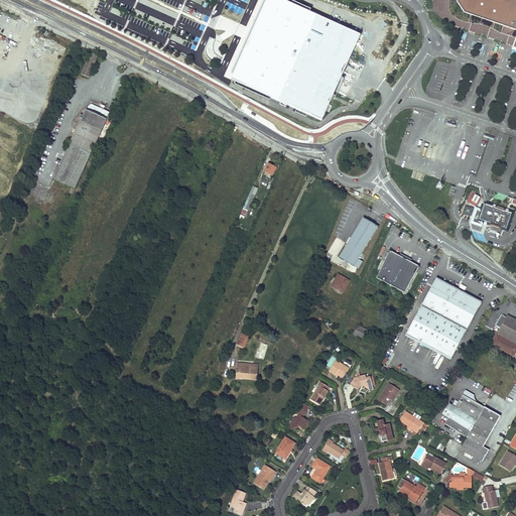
[(247,19),(235,46),(245,50),(231,81),(323,122),(364,30),(346,22),(343,28),(310,14),(311,10),(288,0),(267,0),(264,9),(258,6),(254,15),(260,17),(257,24),(247,19)]
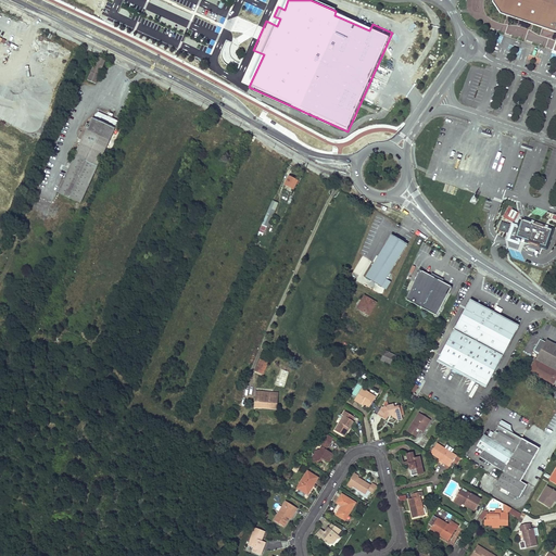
[(555,0),(497,0),(502,5),(555,30),(555,0)]
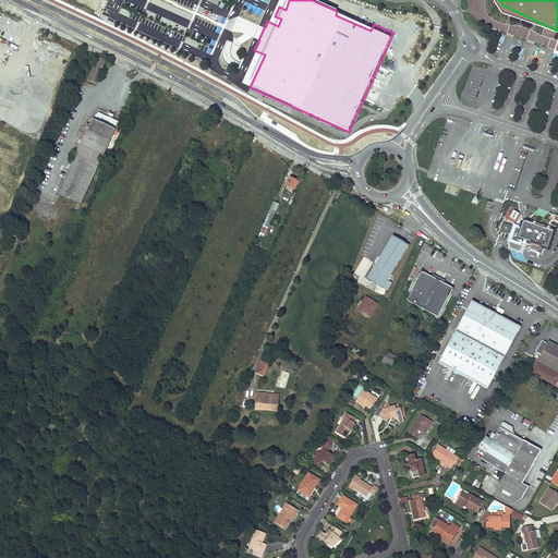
[(98,56),(87,81),(96,84),(107,60),(98,56)]
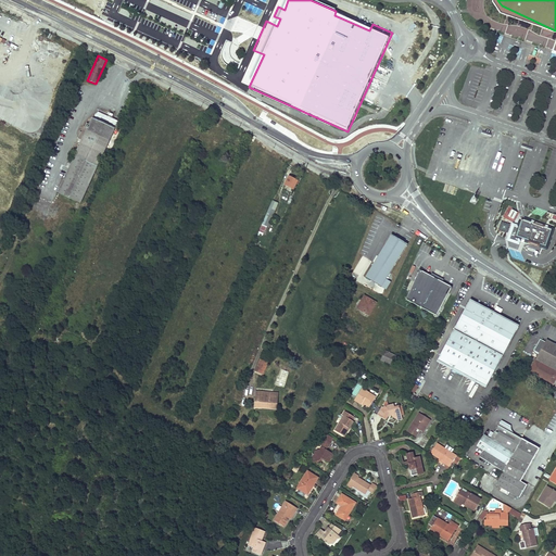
[(83,140),(58,193),(79,203),(114,128),(92,117),(89,125),(86,123),(79,138),(83,140)]
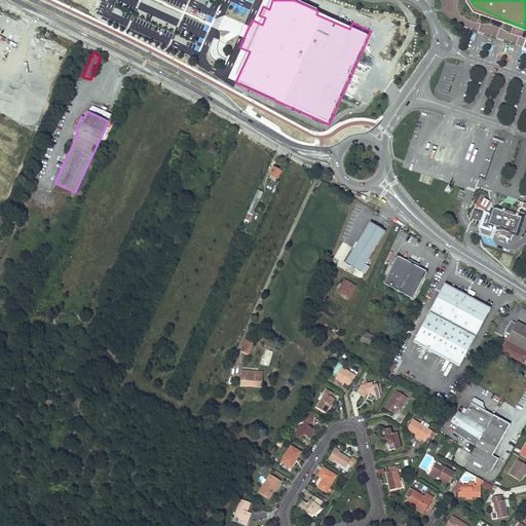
[(272,165),(268,174),(277,178),(282,170),(272,165)]
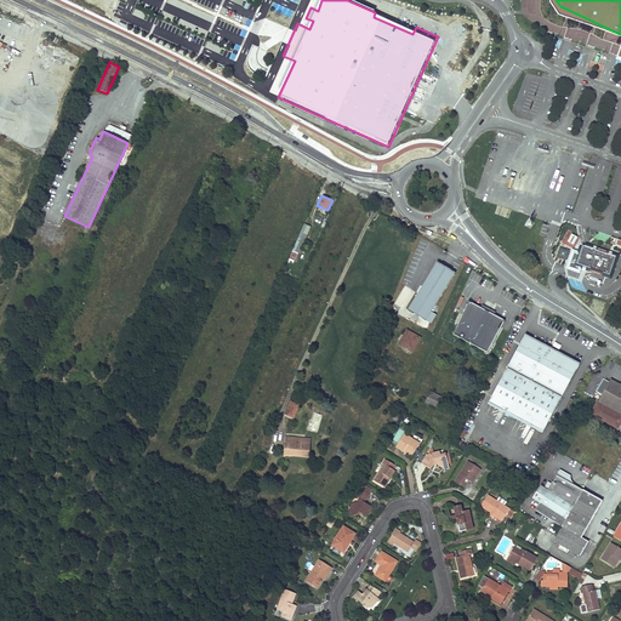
[(303,223),(291,251),(298,255),(311,227),(303,223)]
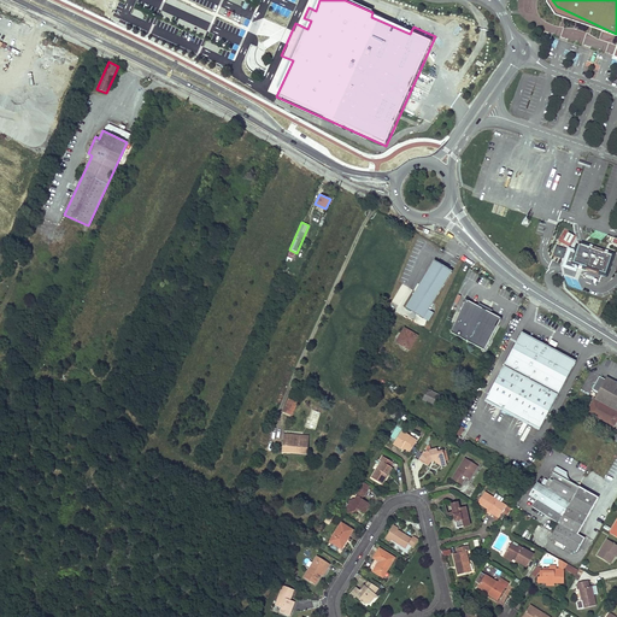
[(563,229),(558,240),(570,246),(575,235),(563,229)]
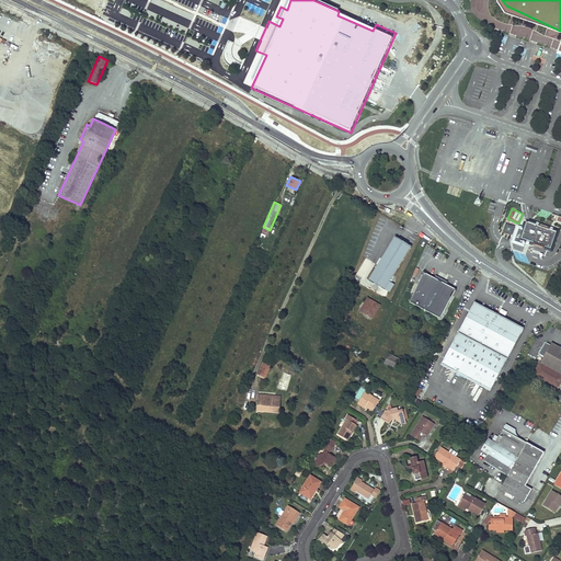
[(551,248),(557,233),(552,231),(552,230),(526,221),(524,228),(518,227),(513,241),(523,244),(525,240),(547,248),(547,247),(551,248)]
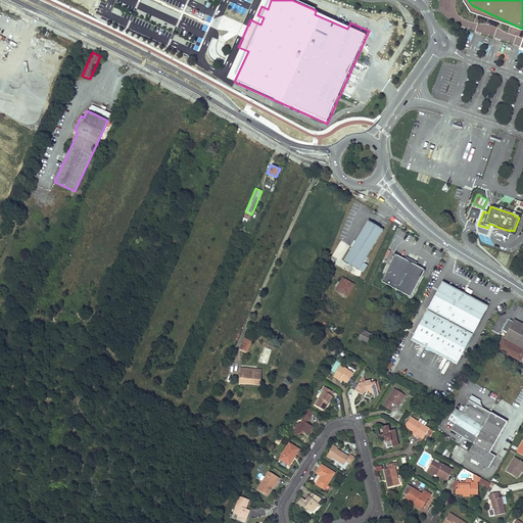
[(368,220),(343,259),(358,269),(362,263),(382,229),(368,220)]
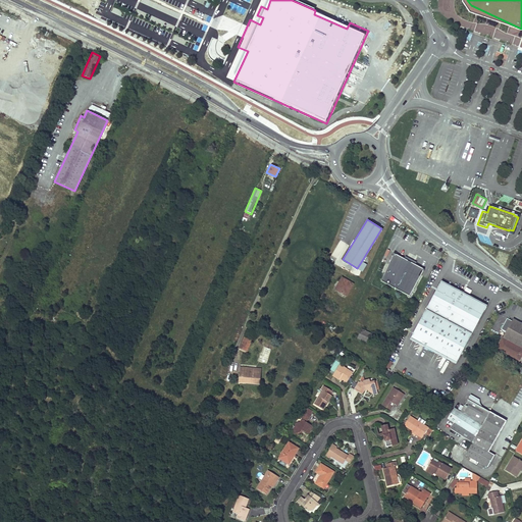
[(423,268),(394,253),(379,279),(409,295),(423,268)]
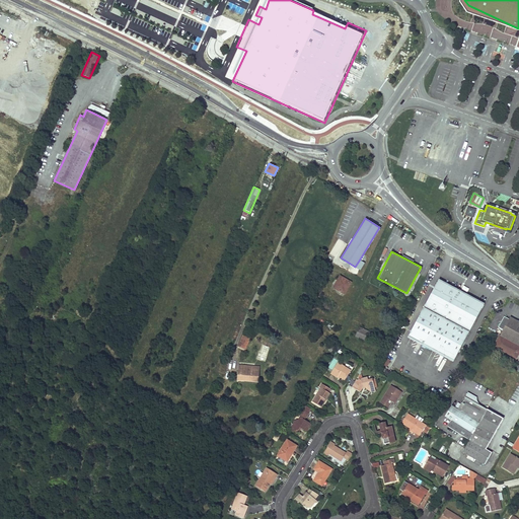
[(359,261),(355,267),(360,270),(364,263),(359,261)]
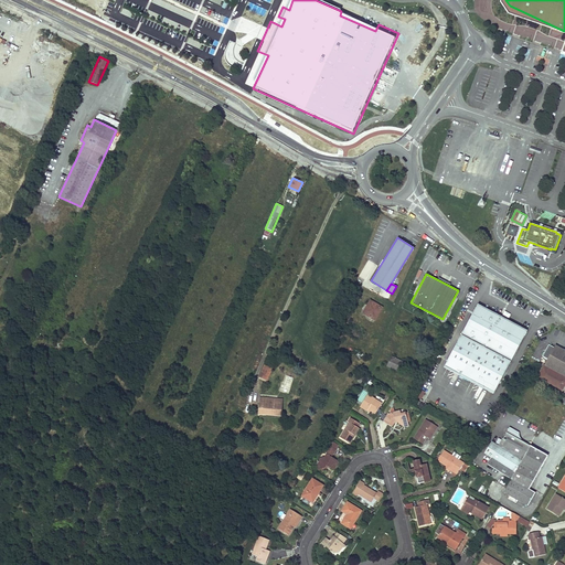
[(369,299),(361,313),(375,321),(383,307),(369,299)]
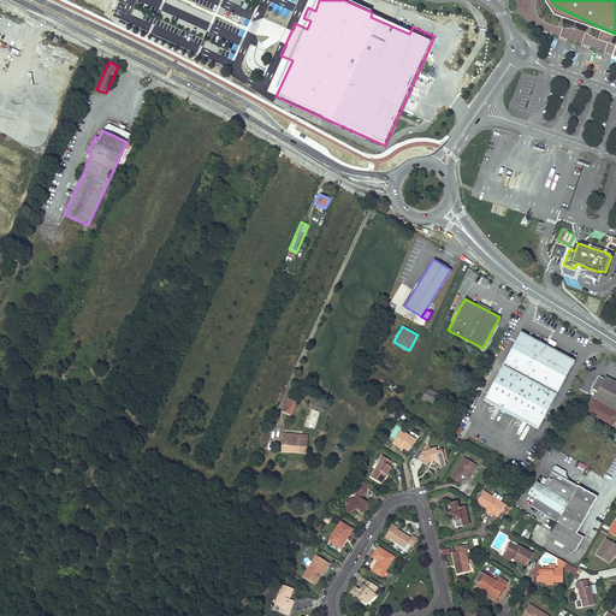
[(511,415),(538,428),(575,360),(520,331),(483,400),(502,410),(501,412),(511,418),(511,415)]
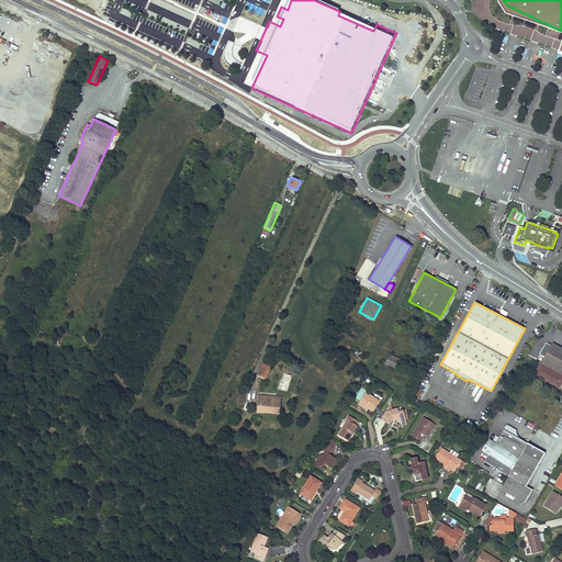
[(561,348),(552,344),(551,346),(547,343),(540,355),(544,357),(541,363),(535,374),(558,386),(560,382),(561,382),(561,348)]
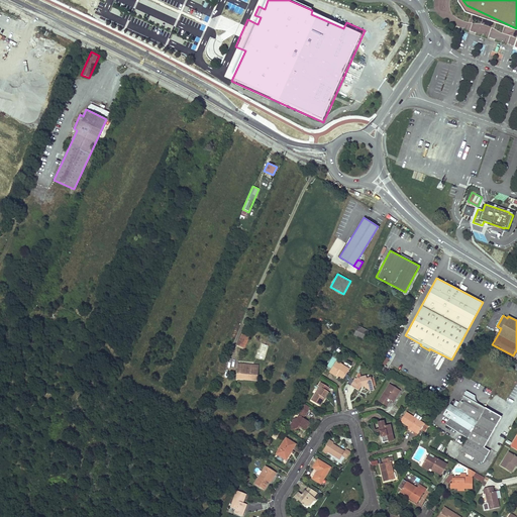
[(372,332),(356,326),(352,335),(368,341),(372,332)]
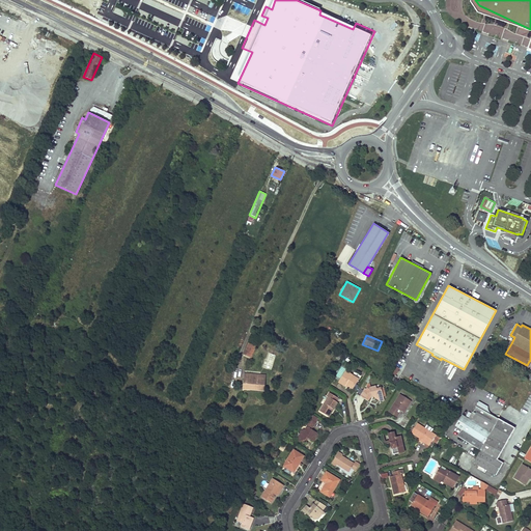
[(248,357),(253,346),(248,343),(243,355),(248,357)]
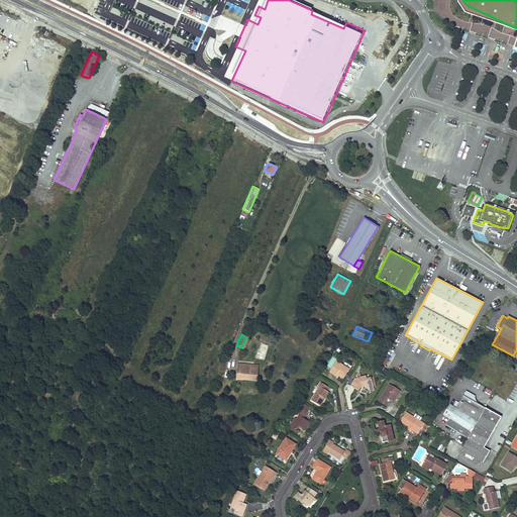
[(349,370),(336,362),(329,373),(336,377),(337,375),(339,376),(343,379),(349,370)]
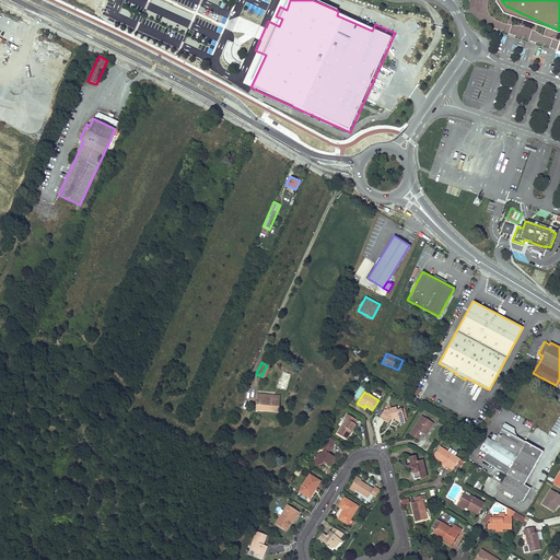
[(264,408),(279,409),(279,400),(270,400),(271,395),(256,394),(255,410),(263,410),(264,408)]
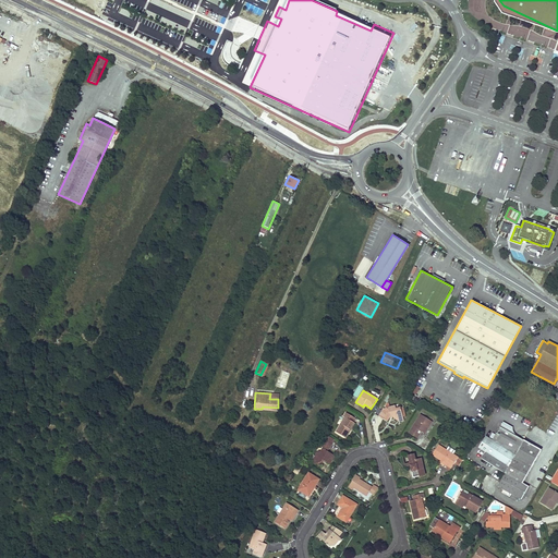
[(393,417),(396,420),(403,417),(401,409),(400,408),(396,409),(395,407),(390,408),(389,403),(387,403),(385,407),(386,409),(385,410),(384,409),(383,411),(379,416),(387,422),(389,417),(390,415),(392,415),(392,416),(393,417)]
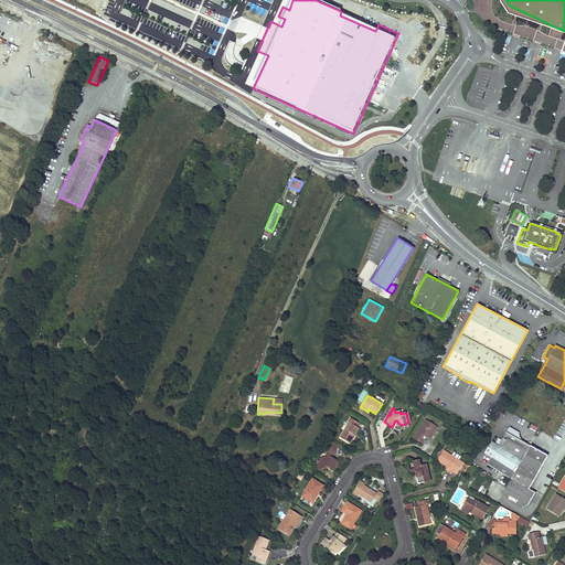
[(360,424),(350,418),(348,422),(349,423),(340,437),(350,444),(355,436),(354,435),(358,428),(360,424)]
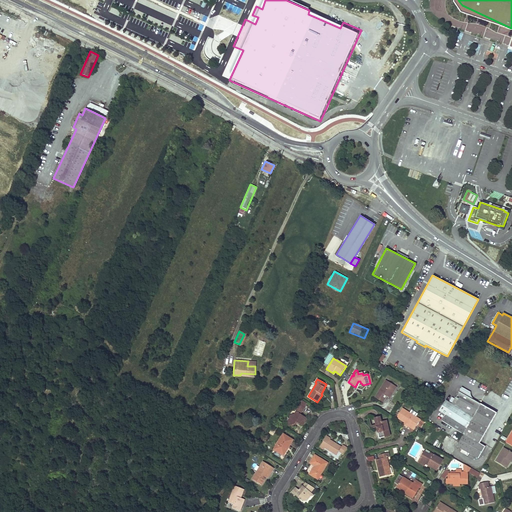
[(396,387),(386,380),(375,398),(378,399),(382,402),(385,399),(381,397),(383,394),(386,396),(389,398),(396,387)]
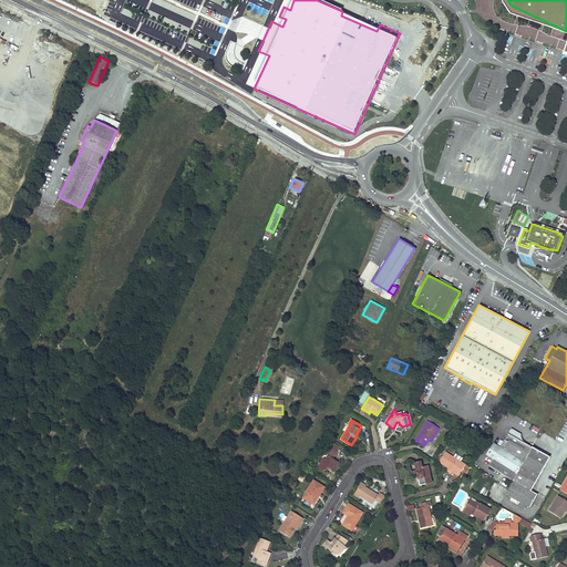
[(486,455),(494,460),(490,466),(513,482),(533,447),(527,445),(517,439),(519,434),(511,429),(501,447),(494,443),(486,455)]
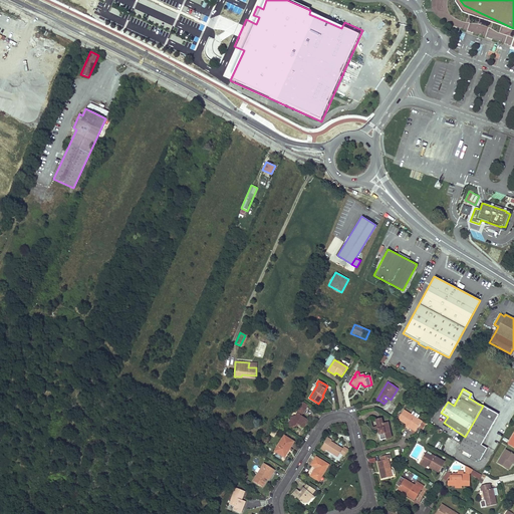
[(471,394),(469,398),(478,404),(479,403),(478,403),(477,402),(476,402),(475,401),(475,400),(474,400),(473,399),(473,398),(473,397),(473,396),(472,395),(472,394),(471,394)]
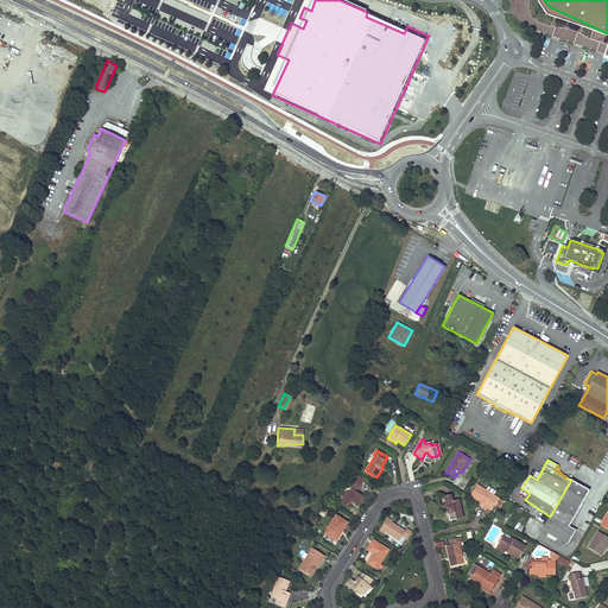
[(354,480),(353,479),(349,486),(352,488),(349,493),(344,493),(342,496),(341,499),(341,500),(342,506),(349,504),(348,502),(352,501),(353,502),(360,506),(360,505),(365,496),(356,492),(361,485),(360,483),(354,480)]
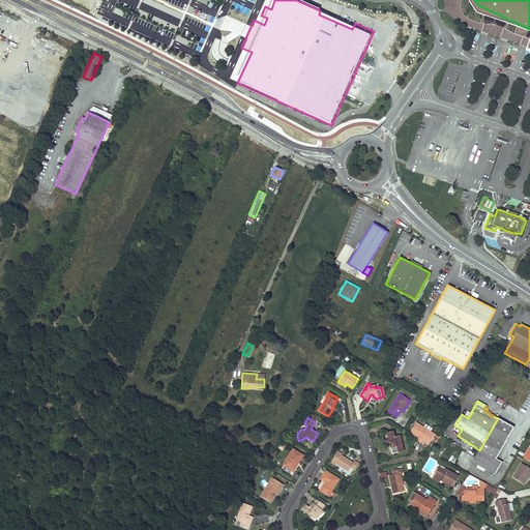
[(514,428),(498,418),(479,450),(496,459),(514,428)]
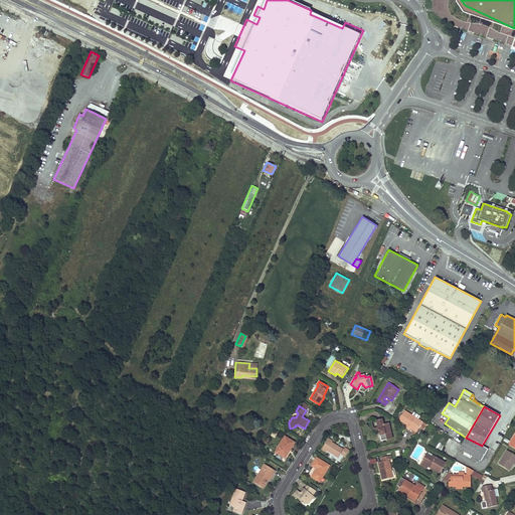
[(422,422),(418,419),(412,415),(404,410),(399,419),(407,425),(413,428),(412,430),(416,433),(419,427),(422,422)]
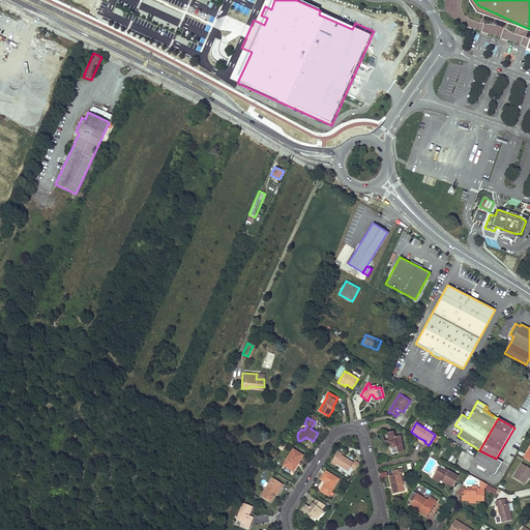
[(387,433),(389,440),(389,442),(392,453),(404,451),(400,436),(394,437),(393,432),(387,433)]
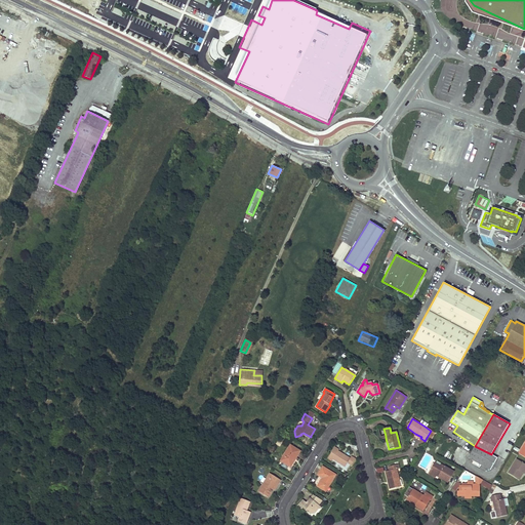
[(300,451),(290,445),(281,460),(282,461),(289,466),(290,467),(292,463),(294,461),(293,460),(294,458),(295,459),(300,451)]
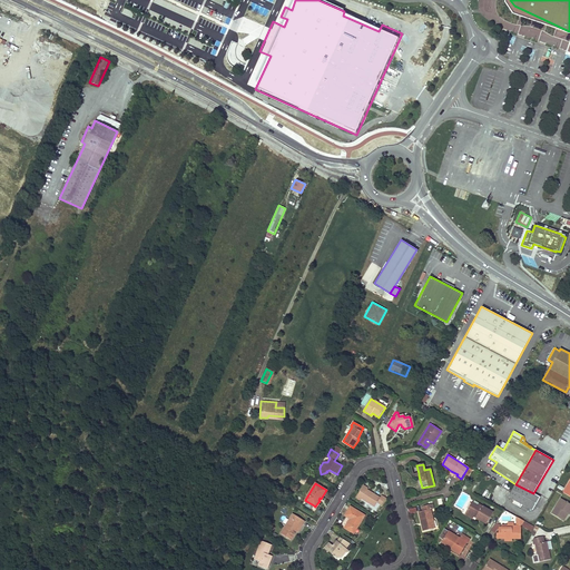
[(533,493),(516,484),(508,498),(532,511),(540,498),(533,493)]
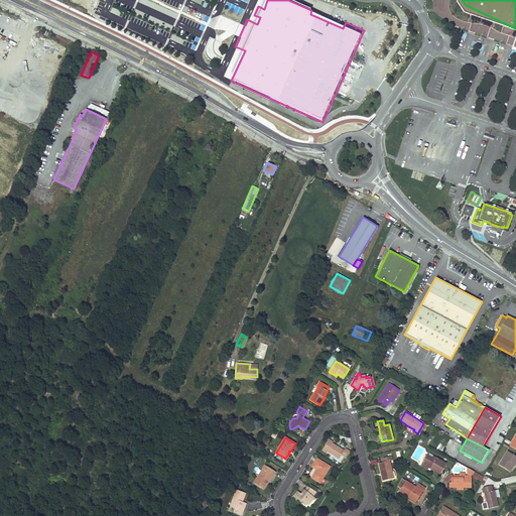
[(333,441),(330,439),(326,445),(324,448),(323,449),(327,453),(328,452),(340,459),(342,455),(346,457),(349,452),(345,448),(344,450),(333,443),(333,441)]
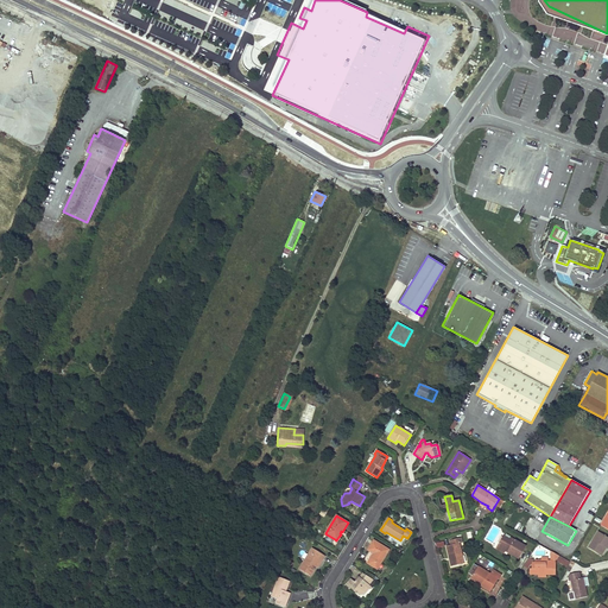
[(607,549),(607,548),(607,543),(607,542),(607,537),(599,532),(588,548),(600,555),(605,548),(607,549)]
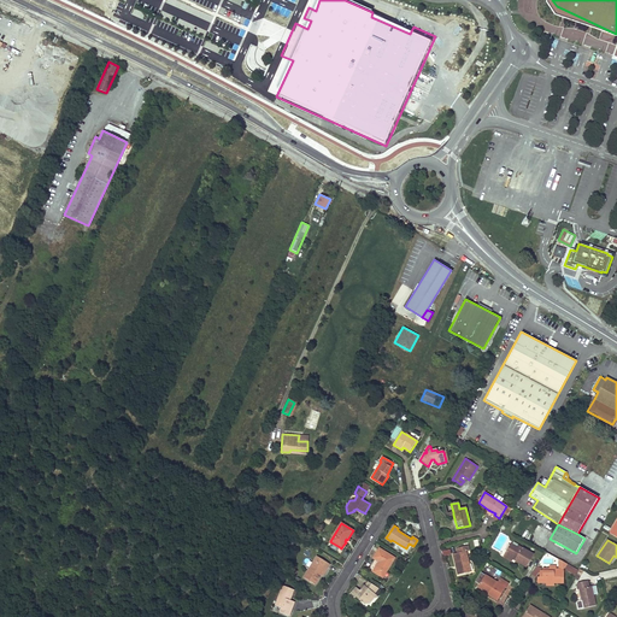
[(517,547),(511,544),(505,554),(512,559),(513,558),(516,559),(516,560),(527,568),(534,554),(518,546),(517,547)]
